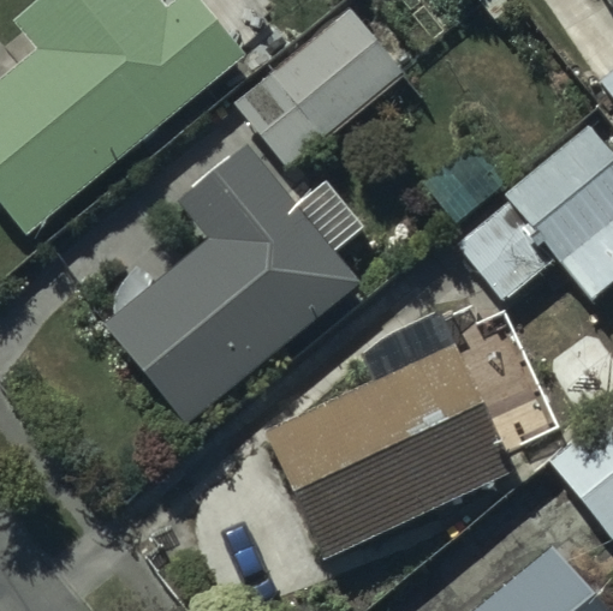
[(0,198),(30,234),(244,54),(198,0),(180,0),(171,9),(164,0),(42,0),(15,24),(37,51),(0,81),(0,198)]
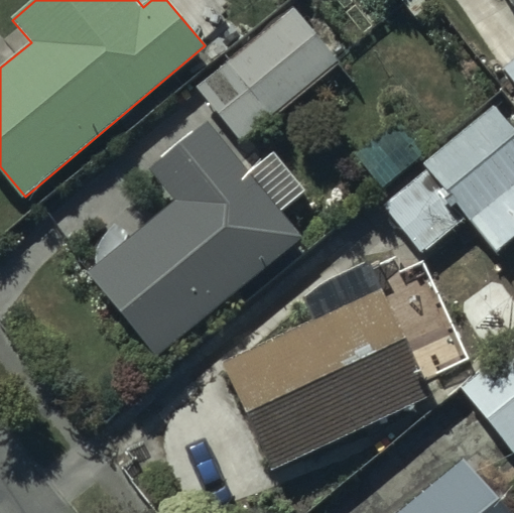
[(339,57),(294,5),(198,86),(242,138),(339,57)]
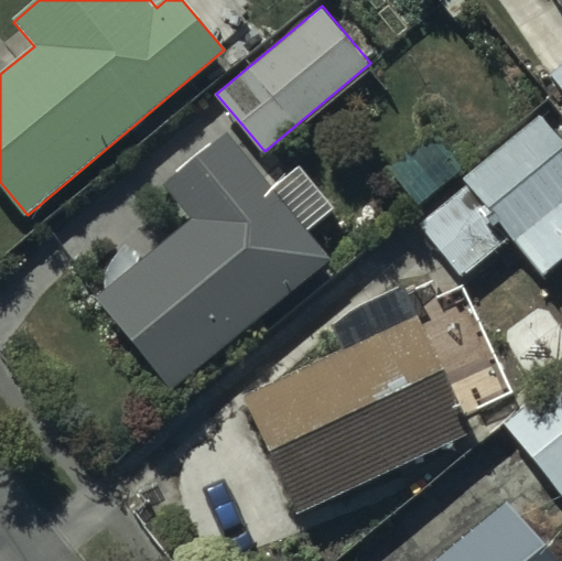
[(561,67),(551,76),(561,90),(561,67)]
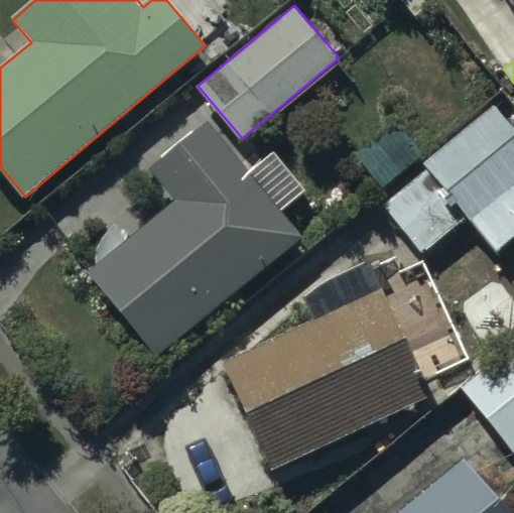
[(513,129),(495,106),(424,162),(428,166),(384,202),(423,250),(467,216),(498,253),(513,240),(513,129)]
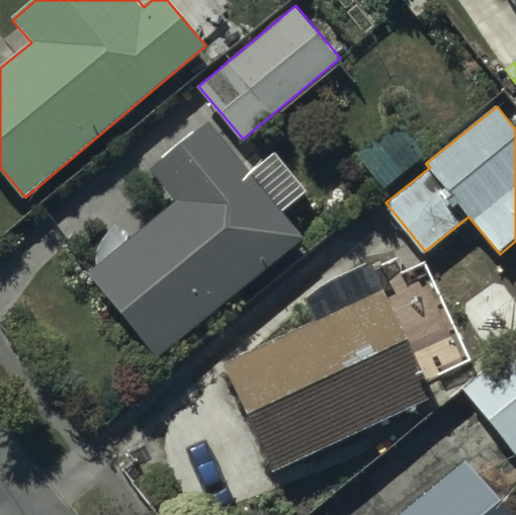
[(155,355),(297,236),(279,215),(309,189),(277,152),(250,174),(208,125),(151,172),(175,201),(87,274),(155,355)]
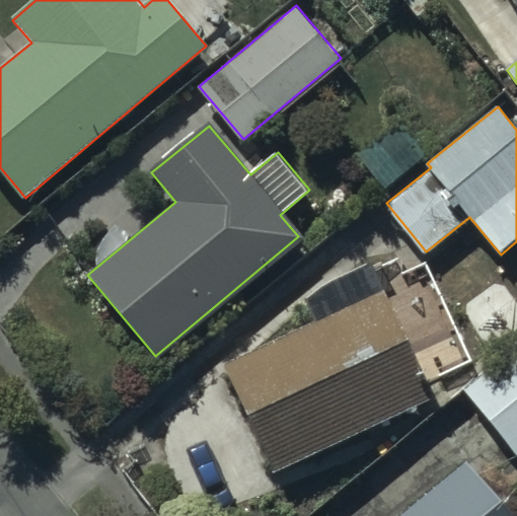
[(321,322),(225,368),(276,475),(432,401),(382,296),(366,304),(355,282),(312,302),(321,322)]
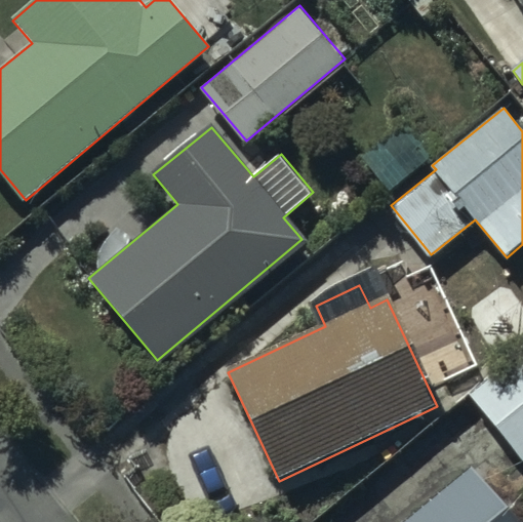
[(522,352),(469,395),(522,463),(522,352)]
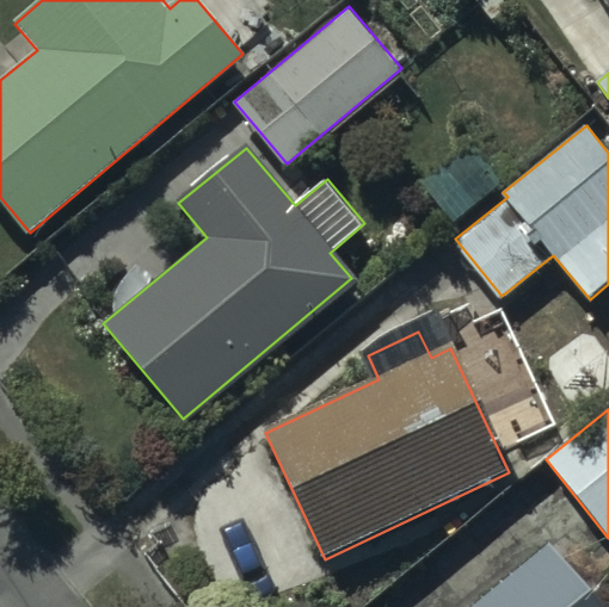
[(601,606),(548,543),(469,606),(601,606)]
